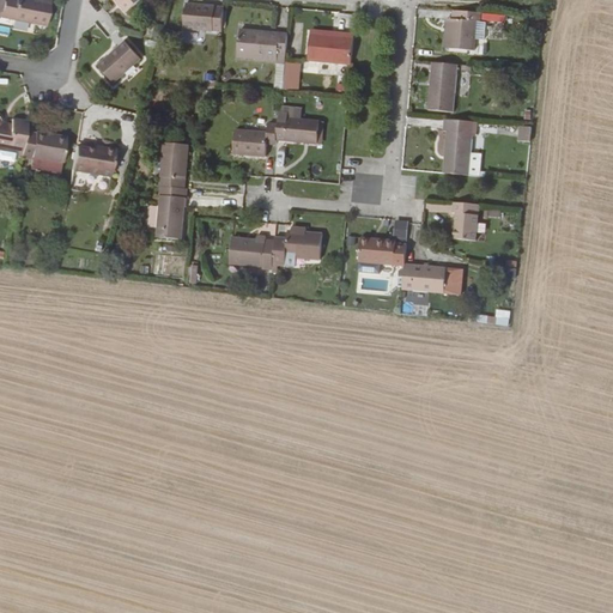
[(0,0),(0,17),(11,19),(14,0),(0,0)]
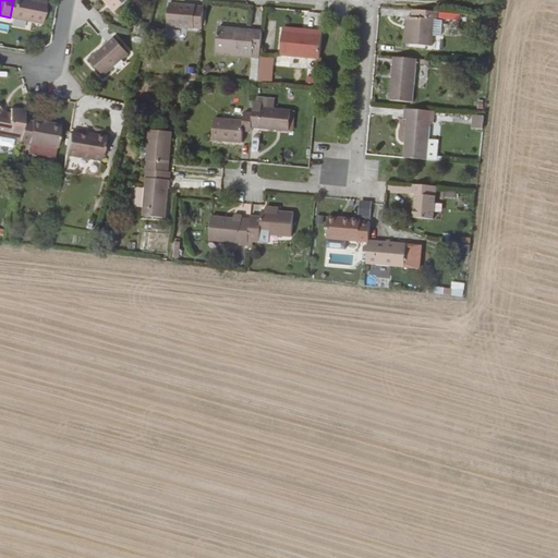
[(27,0),(13,0),(10,17),(40,23),(45,1),(39,0),(34,0),(34,1),(27,0)]
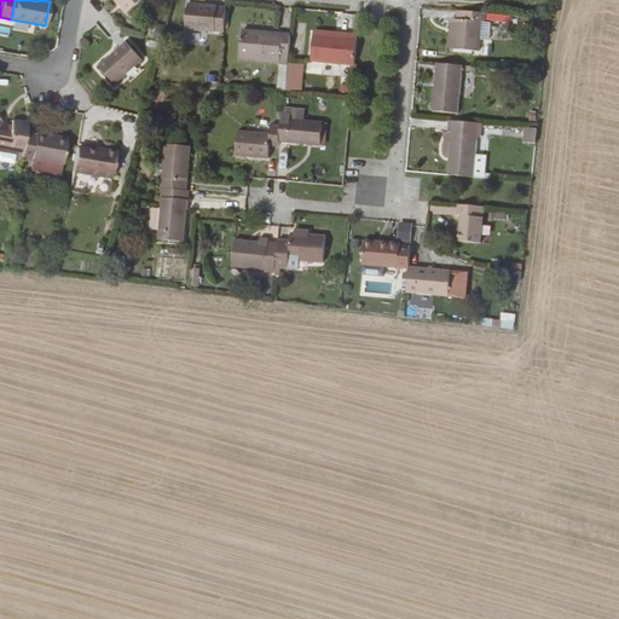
[(116,0),(126,10),(137,0),(116,0)]
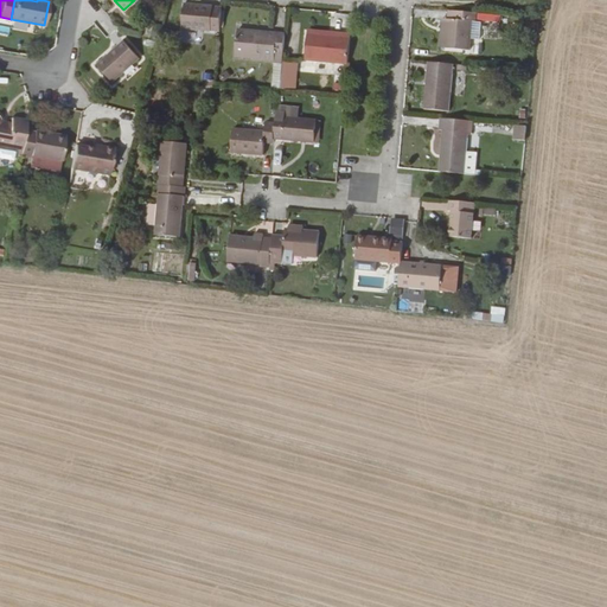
[(183,6),(180,31),(219,34),(221,10),(183,6)]
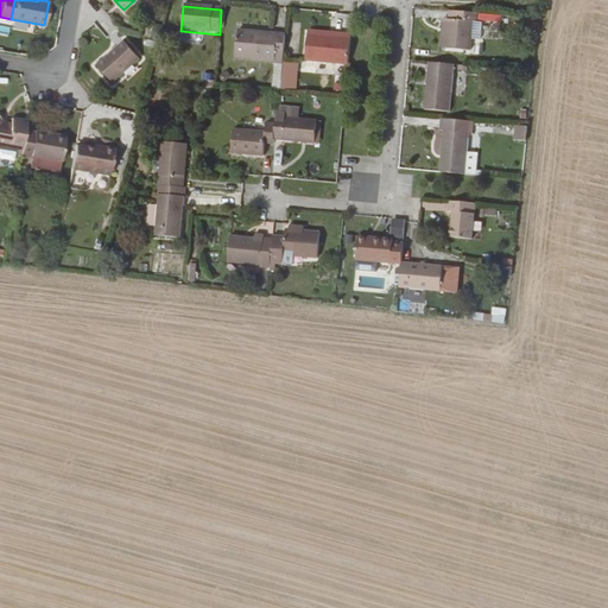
[(285,25),(286,8),(276,8),(276,25),(285,25)]
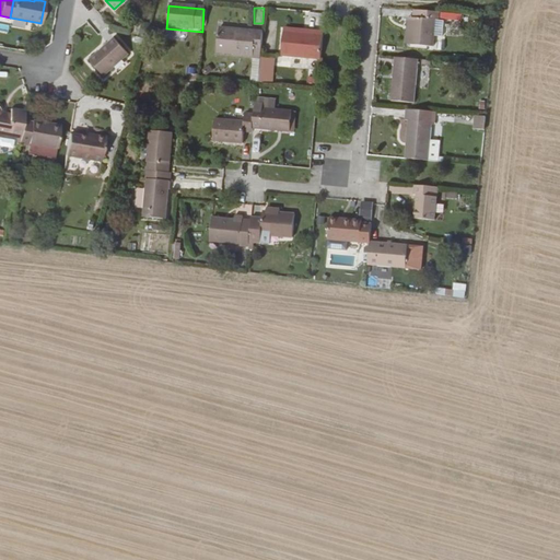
[(412,16),(409,43),(436,45),(440,10),(418,9),(417,16),(412,16)]
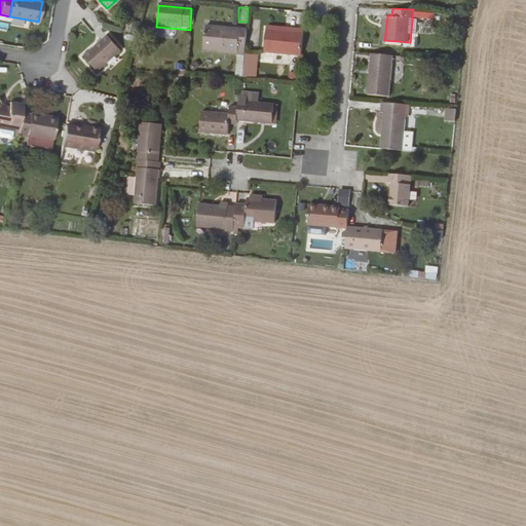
[(205,29),(203,48),(237,51),(236,54),(245,54),(247,29),(239,28),(238,32),(205,29)]
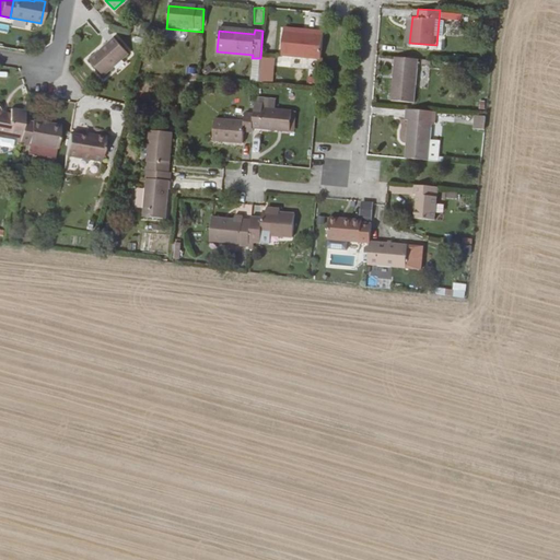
[(284,32),(282,55),(322,58),(324,31),(314,30),(314,34),(284,32)]
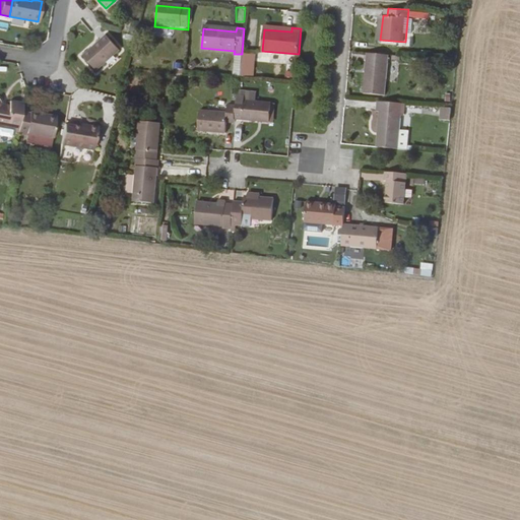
[(106,33),(84,53),(96,67),(120,47),(106,33)]
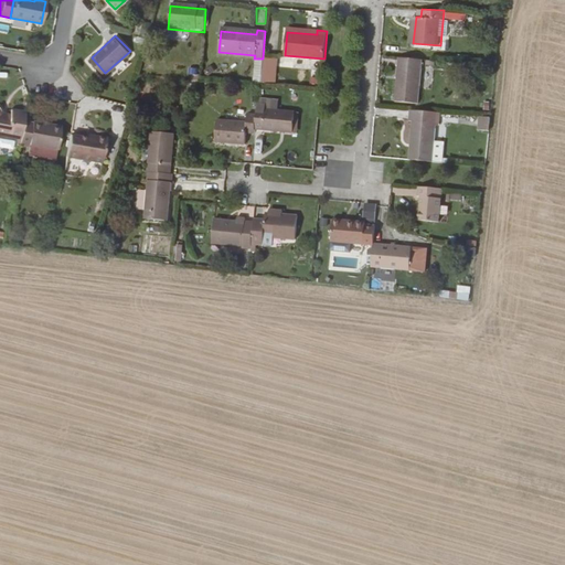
[(398,56),(394,100),(418,103),(422,59),(398,56)]
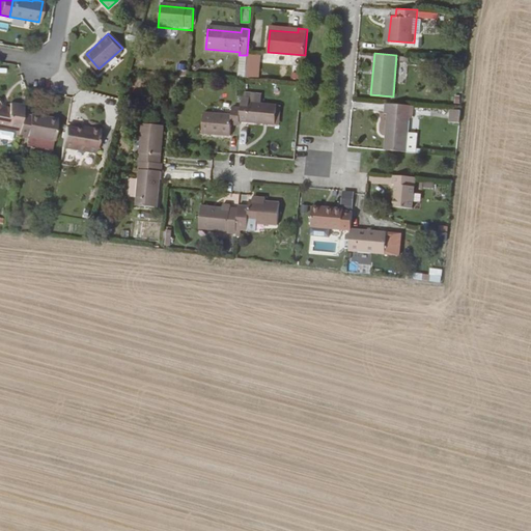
[(250,93),(244,93),(243,107),(243,108),(241,121),(276,124),(277,105),(250,104),(250,93)]
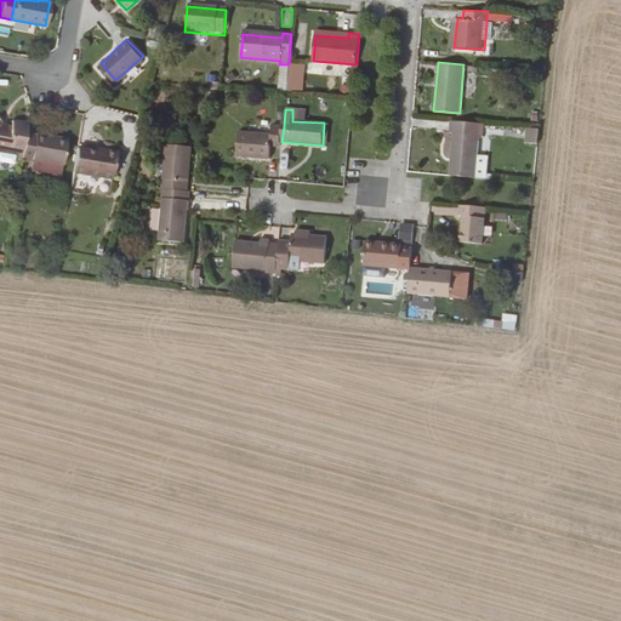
[(0,144),(24,148),(28,129),(29,120),(13,118),(12,124),(4,123),(3,118),(1,115),(0,114),(0,144)]
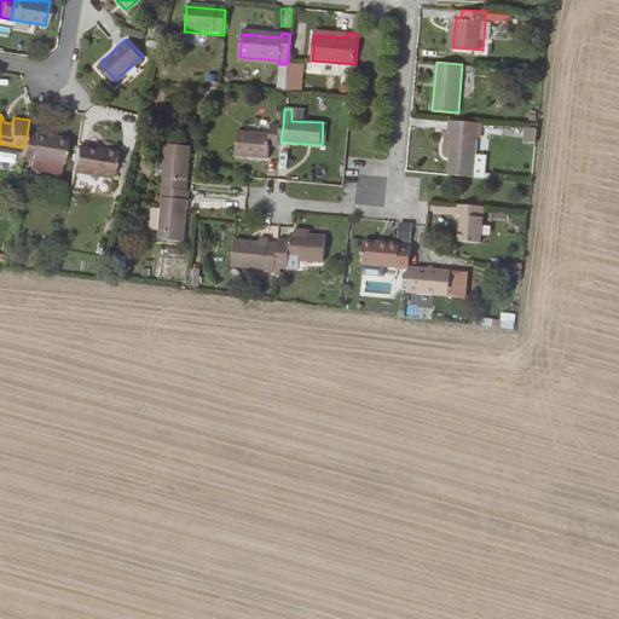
[(449,119),(447,132),(451,132),(450,173),(475,175),(476,133),(480,133),(480,121),(449,119)]
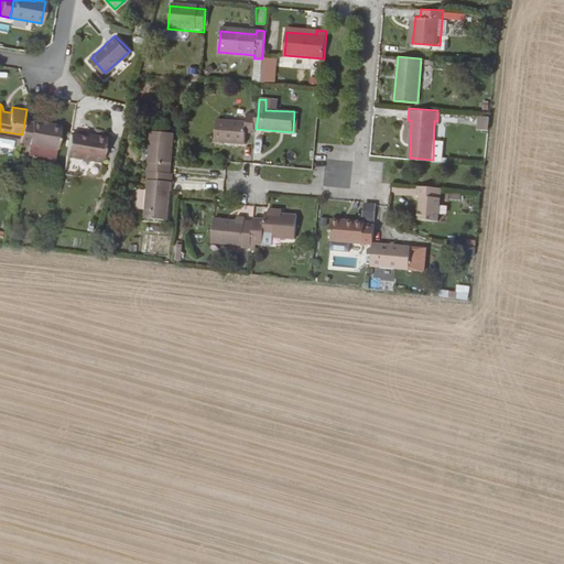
[(477,114),(477,128),(487,128),(489,115),(477,114)]
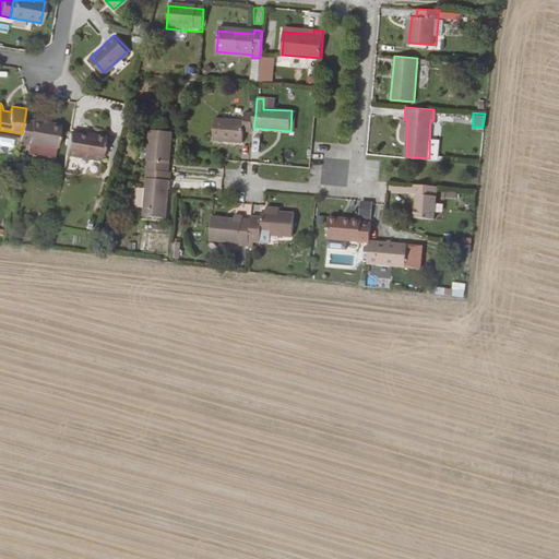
[(216,119),(214,141),(244,143),(245,131),(253,132),(253,128),(256,114),(246,114),(246,121),(216,119)]
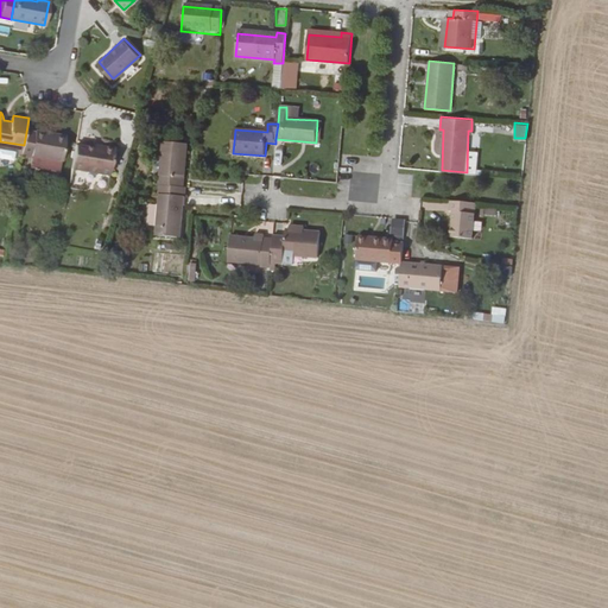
[(27,126),(24,145),(23,154),(33,157),(33,153),(64,157),(68,130),(39,125),(37,127),(27,126)]
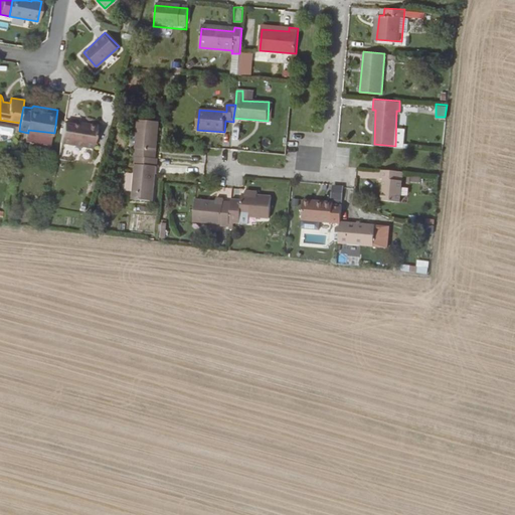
[(63,119),(60,138),(93,144),(97,122),(87,120),(86,123),(78,121),(63,119)]
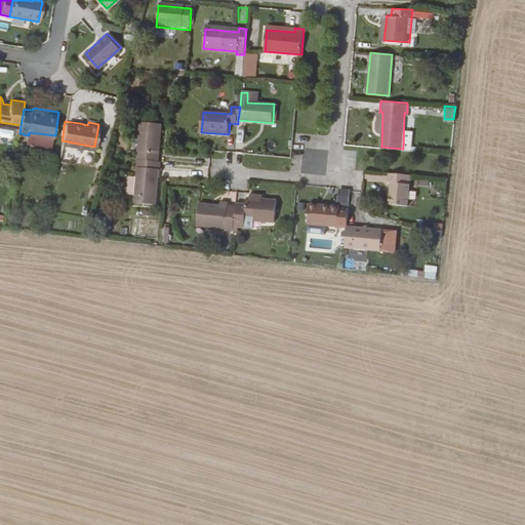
[(142,123),(137,160),(139,161),(160,162),(163,125),(142,123)]
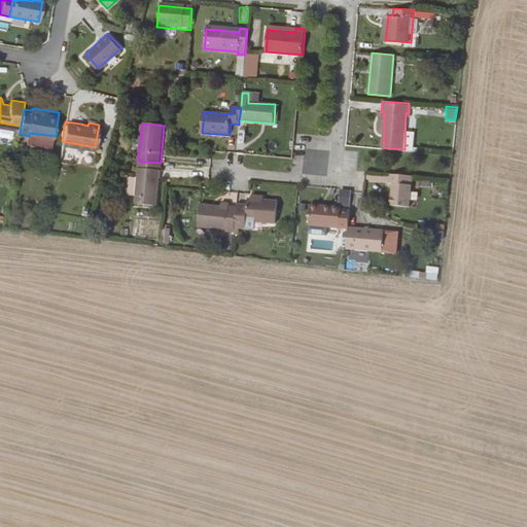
[(140,162),(136,204),(157,206),(162,163),(161,163),(140,162)]
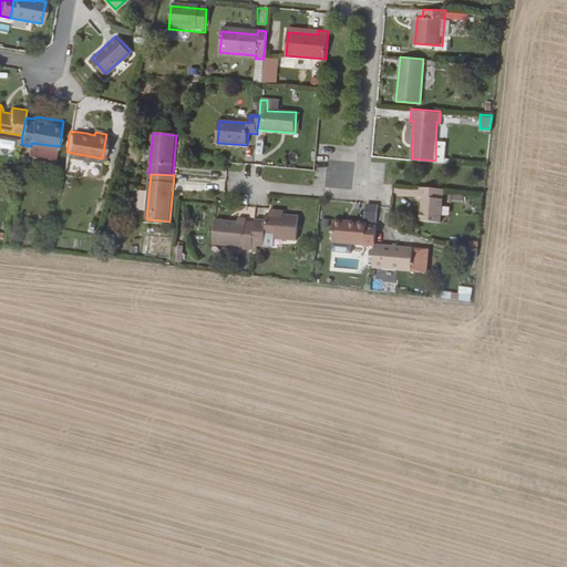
[(423,196),(421,219),(441,222),(443,187),(420,185),(420,196),(423,196)]
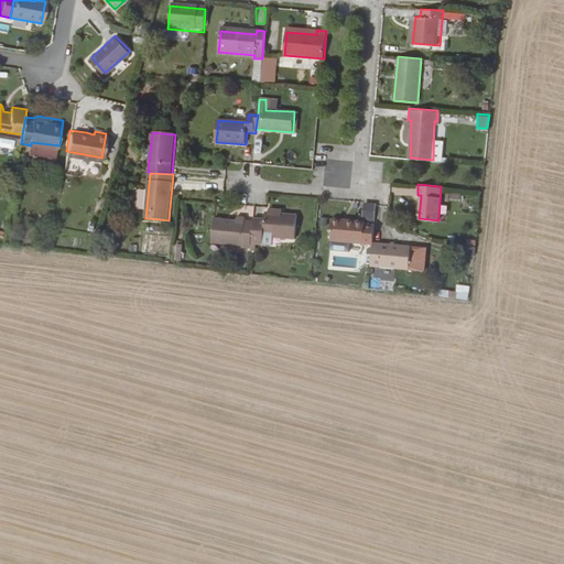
[(255,223),(252,248),(252,260),(259,260),(260,245),(273,245),(274,237),(297,238),(299,214),(283,213),(269,213),(266,212),(266,218),(256,218),(255,223)]
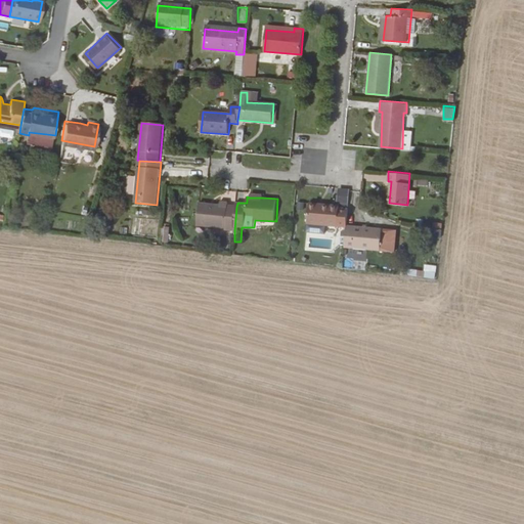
[(200,204),(199,225),(225,227),(227,229),(234,230),(236,207),(230,207),(228,205),(228,202),(221,202),(221,205),(200,204)]
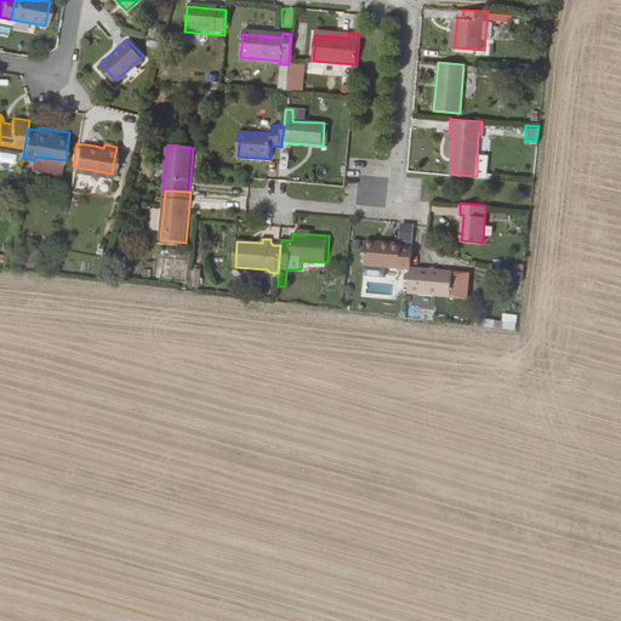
[(368,244),(365,266),(411,269),(414,248),(403,246),(391,245),(391,241),(380,241),(380,245),(368,244)]
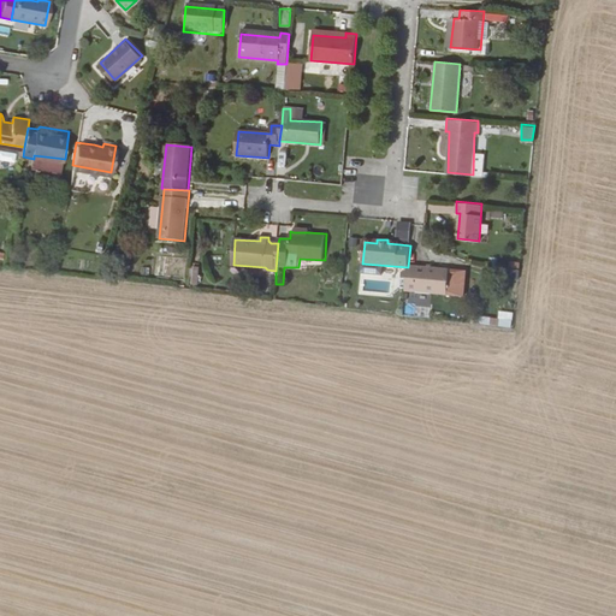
[(166,259),(157,259),(157,274),(166,274),(166,259)]
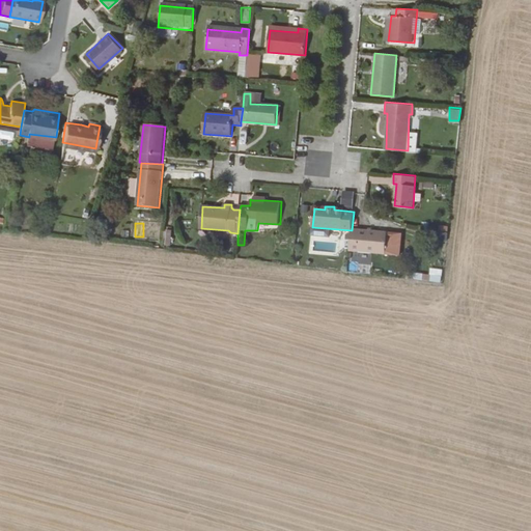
[(312,227),(311,234),(352,238),(352,230),(312,227)]
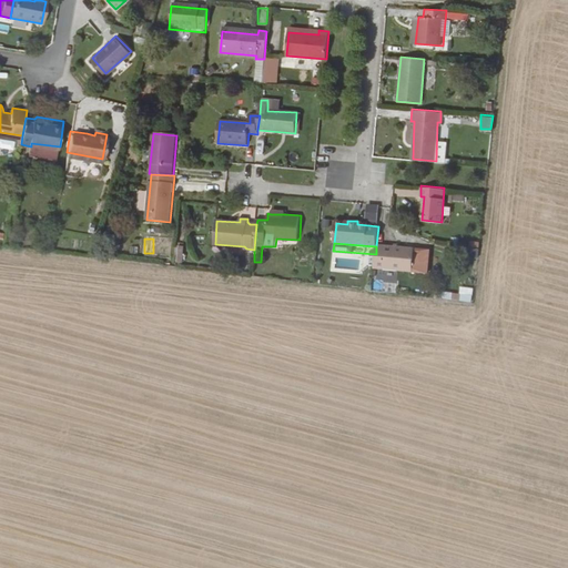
[(377,244),(376,269),(428,271),(429,246),(377,244)]
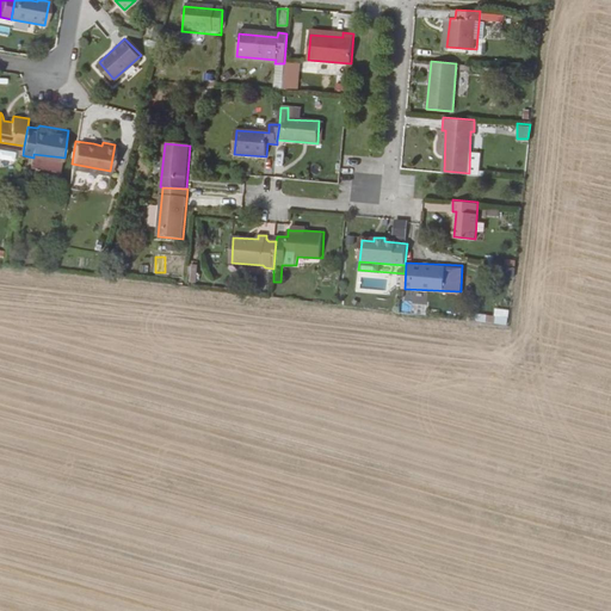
[(495,309),(493,325),(506,326),(508,312),(495,309)]
